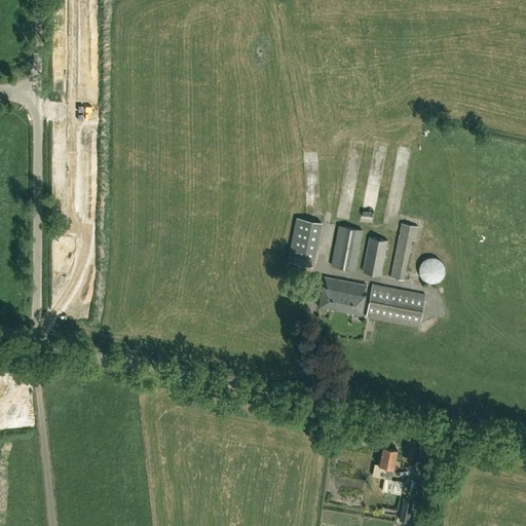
[(323,180),(313,180),(313,188),(323,188),(323,180)]
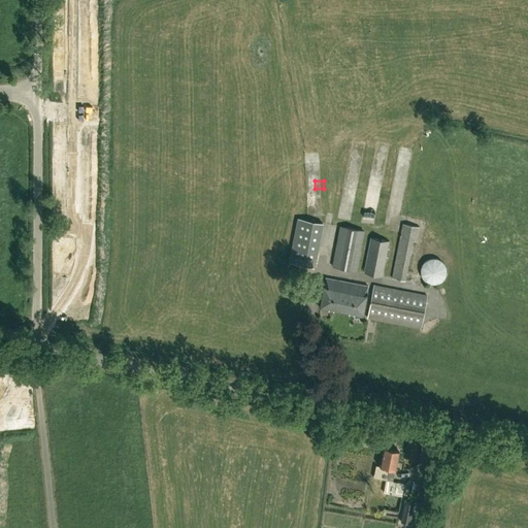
[(298,220),(290,264),(312,268),(321,224),(298,220)]
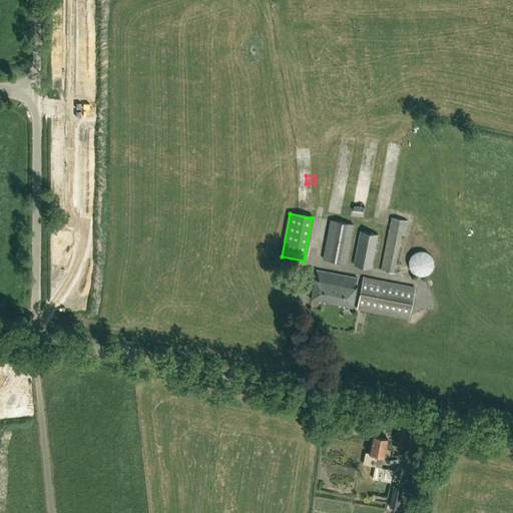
[(405,233),(408,220),(391,216),(380,270),(393,273),(401,233),(405,233)]
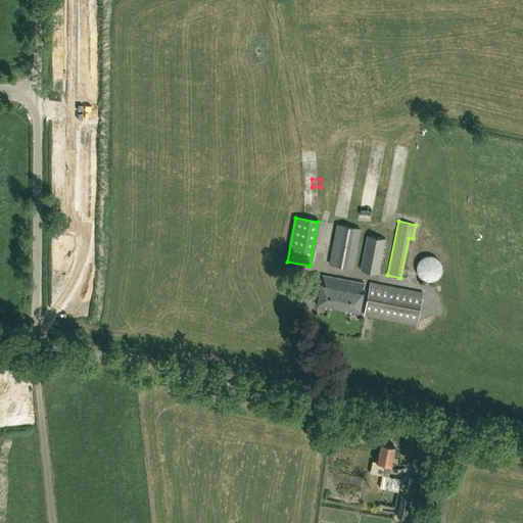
[(352,269),(362,228),(338,223),(330,264),(352,269)]
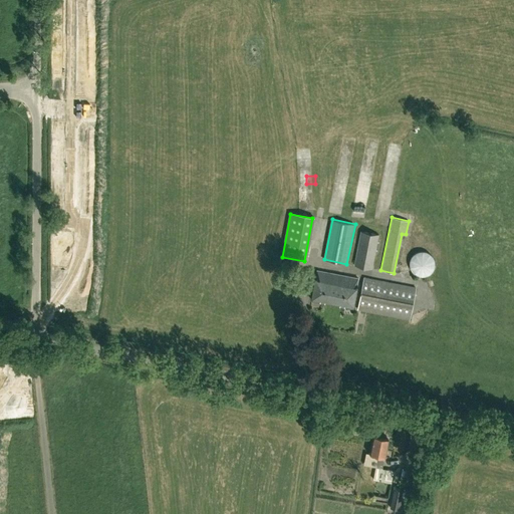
[(371,269),(378,235),(360,231),(353,265),(371,269)]
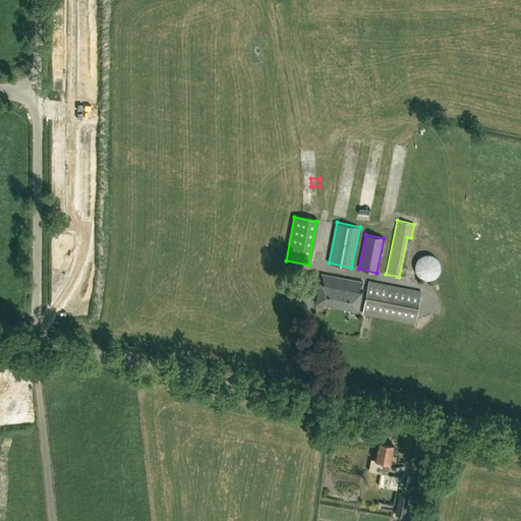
[(415,271),(416,272),(416,273),(417,275),(418,276),(419,277),(420,277),(421,278),(422,279),(423,279),(425,279),(426,280),(427,280),(429,280),(430,279),(431,279),(432,279),(433,278),(436,277),(437,276),(438,276),(438,275),(439,273),(440,272),(440,271),(440,270),(441,269),(441,267),(441,266),(440,265),(440,263),(440,262),(439,261),(438,259),(438,258),(437,257),(436,256),(433,255),(432,255),(431,254),(430,254),(429,254),(427,254),(426,254),(425,254),(423,254),(422,255),(421,255),(420,256),(419,257),(418,258),(417,259),(416,261),(416,262),(415,263),(415,265),(415,266),(415,267),(415,269),(415,270),(415,271)]
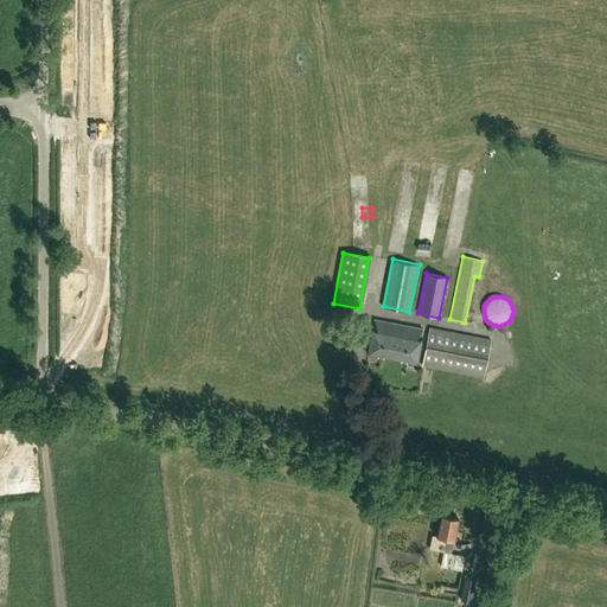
[(416,363),(423,328),(374,319),(368,353),(416,363)]
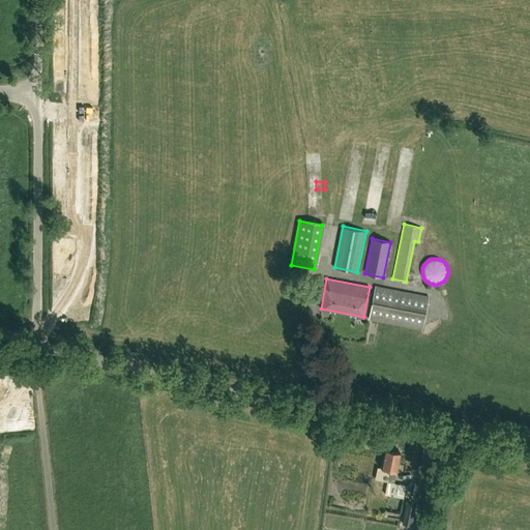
[(369,318),(369,319),(422,329),(429,297),(375,287),(369,318)]
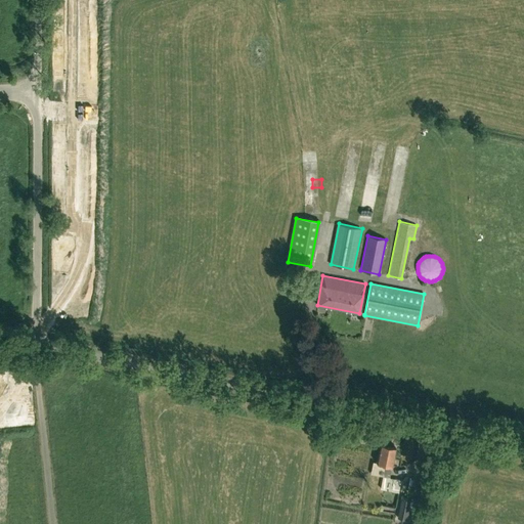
[(405,480),(401,479),(390,477),(395,447),(381,444),(378,463),(385,464),(381,488),(399,492),(400,486),(404,486),(405,480)]
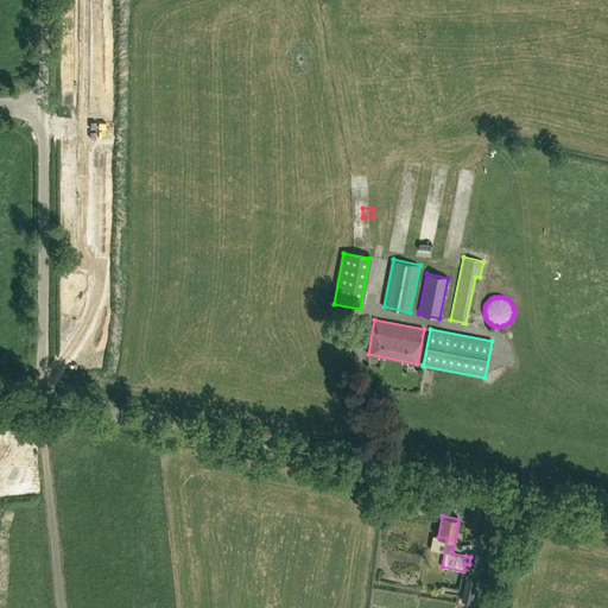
[(477,577),(467,575),(462,600),(472,602),(477,577)]
